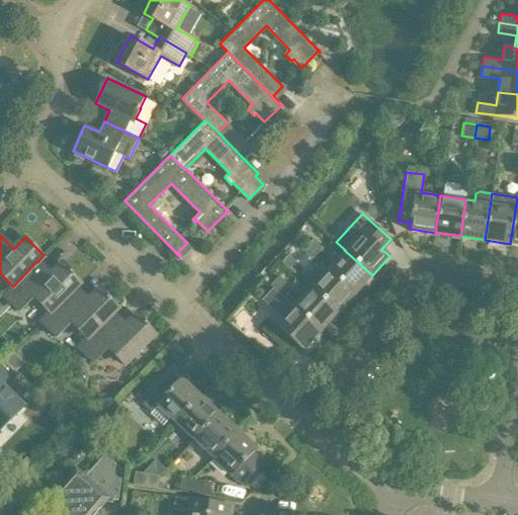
[(305,248),(314,256),(323,247),(313,238),(305,248)]
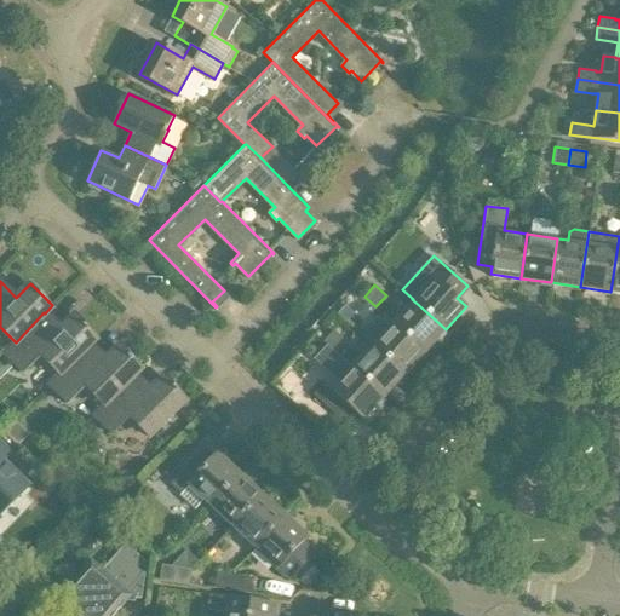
[(412,299),(392,322),(425,351),(446,329),(412,299)]
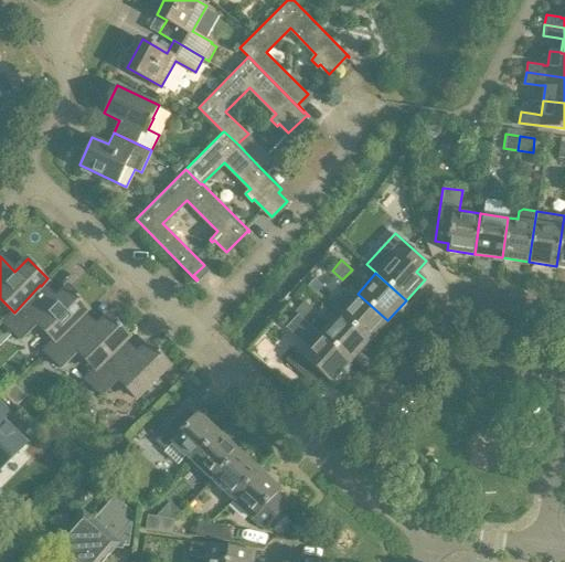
[(312,277),(306,285),(315,292),(321,285),(312,277)]
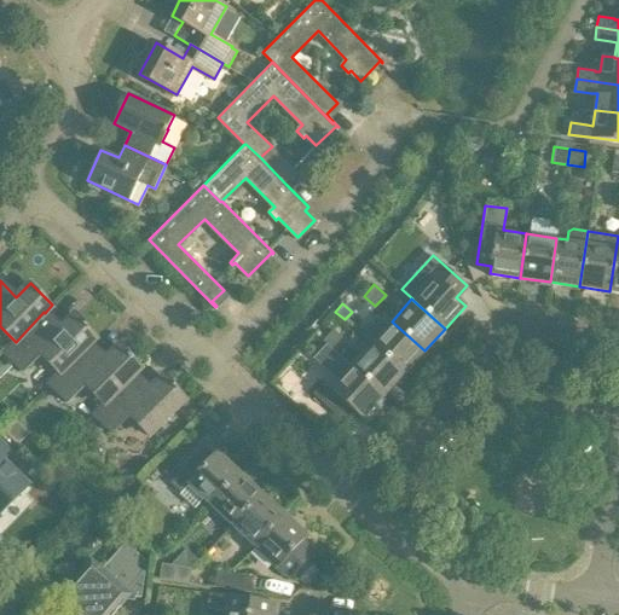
[(16,342),(15,341),(4,352),(22,370),(40,352),(59,372),(61,372),(88,342),(90,343),(97,336),(75,313),(61,328),(45,313),(44,312),(16,342)]
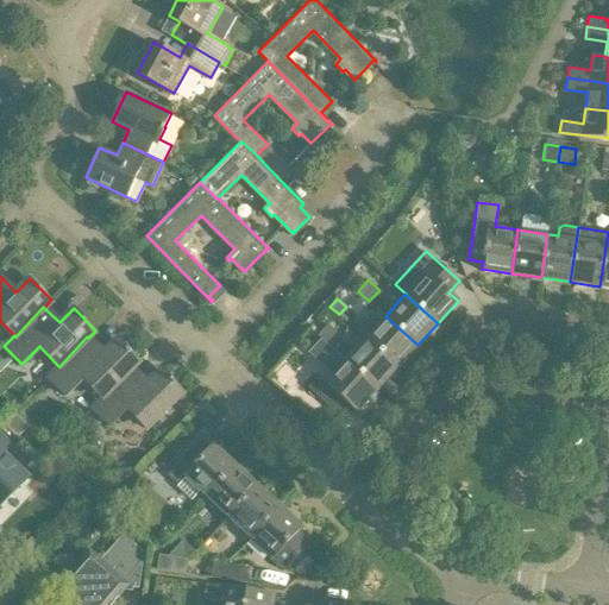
[(376,308),(356,329),(365,338),(397,367),(418,345),(385,316),(376,308)]
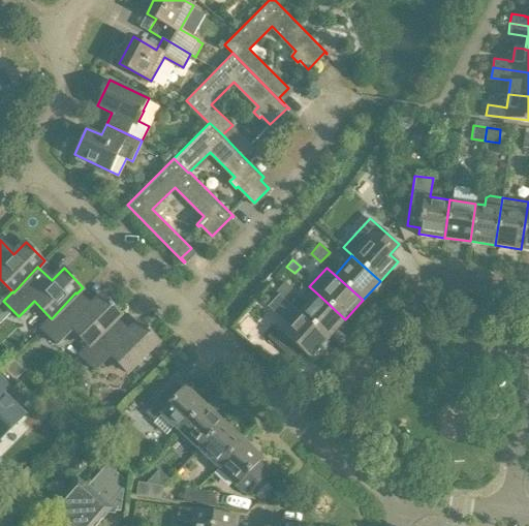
[(286,280),(276,291),(286,300),(296,289),(286,280)]
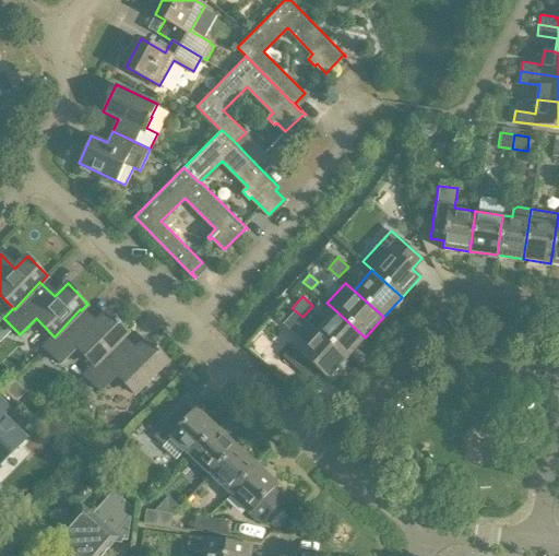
[(55,336),(54,336),(44,345),(60,362),(75,346),(93,364),(95,364),(120,338),(121,339),(128,331),(108,311),(95,324),(81,310),(80,309),(55,336)]
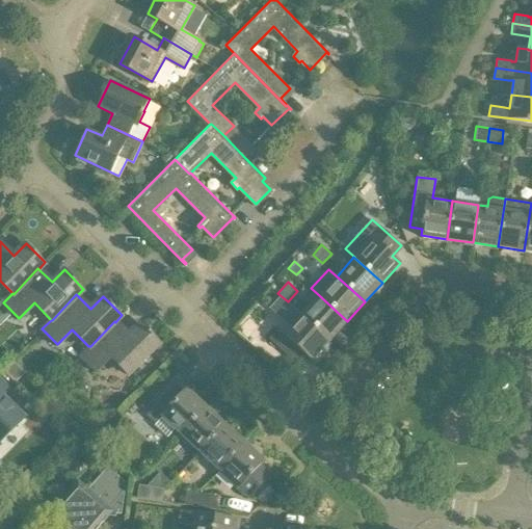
[(319,295),(301,315),(329,340),(347,321),(319,295)]
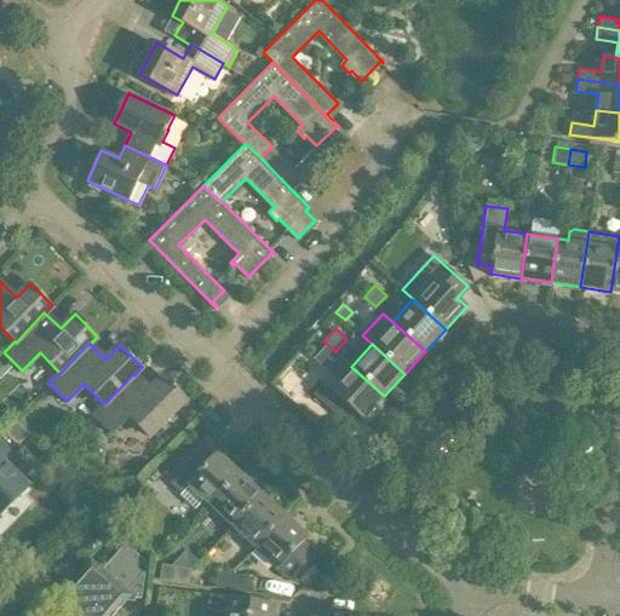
[(384,396),(351,367),(332,389),(325,381),(314,392),(345,420),(355,409),(365,419),(384,396)]
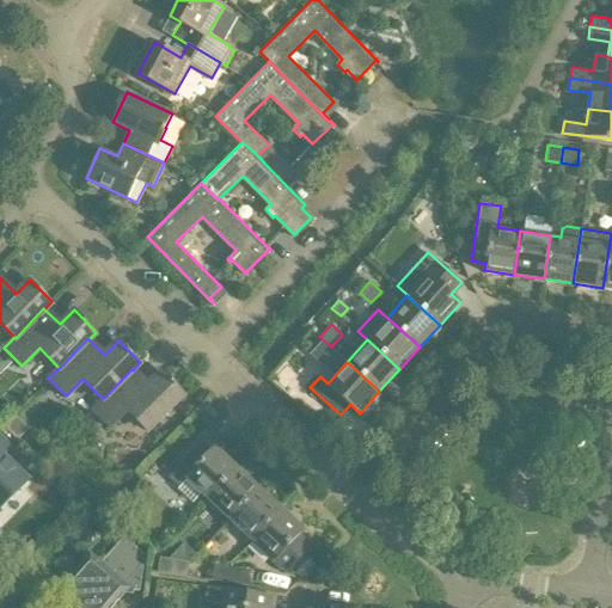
[(104,398),(102,398),(92,409),(110,427),(127,409),(147,429),(184,393),(161,372),(148,385),(133,370),(132,369),(104,398)]
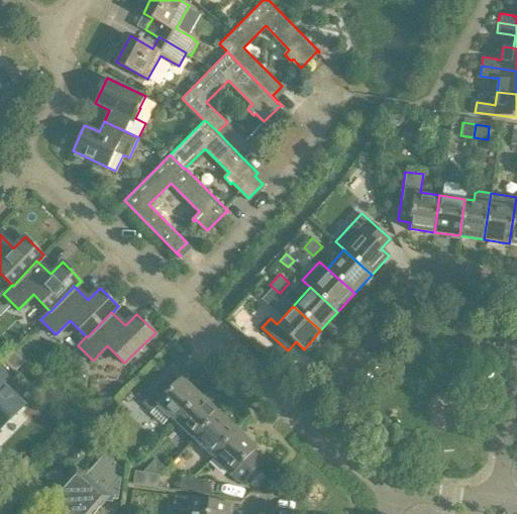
[(166,377),(142,402),(151,411),(150,412),(164,424),(171,417),(176,422),(201,395),(182,377),(175,385),(166,377)]
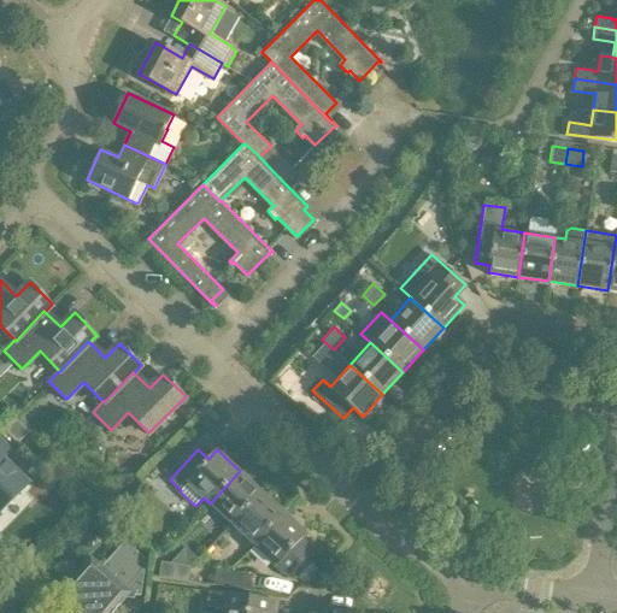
[(0,510),(27,482),(0,455),(0,510)]
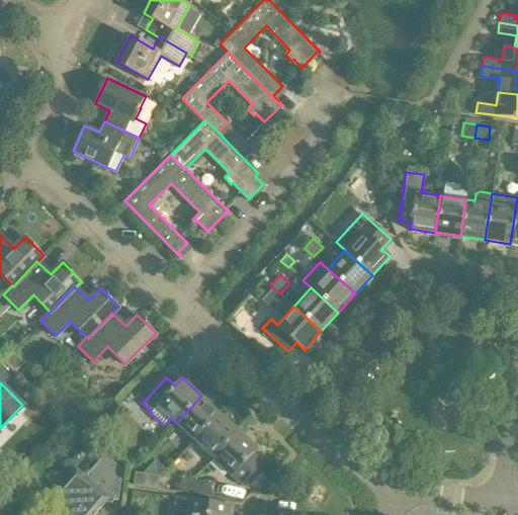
[(60,390),(42,390),(42,407),(60,407),(60,390)]
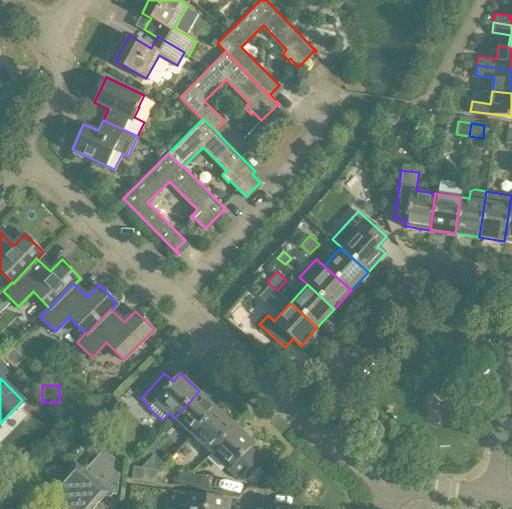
[(217,407),(199,391),(174,418),(192,434),(217,407)]
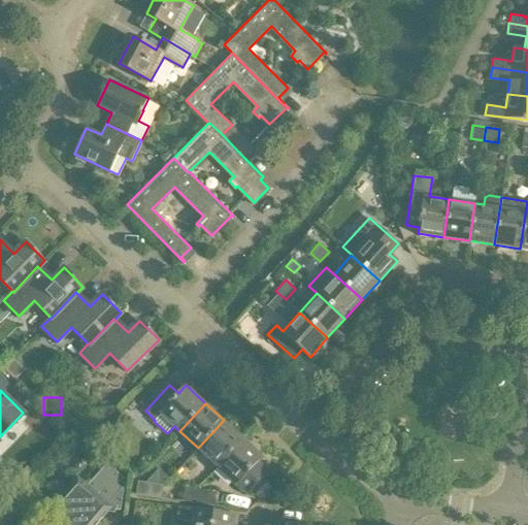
[(243,437),(224,420),(198,448),(217,465),(243,437)]
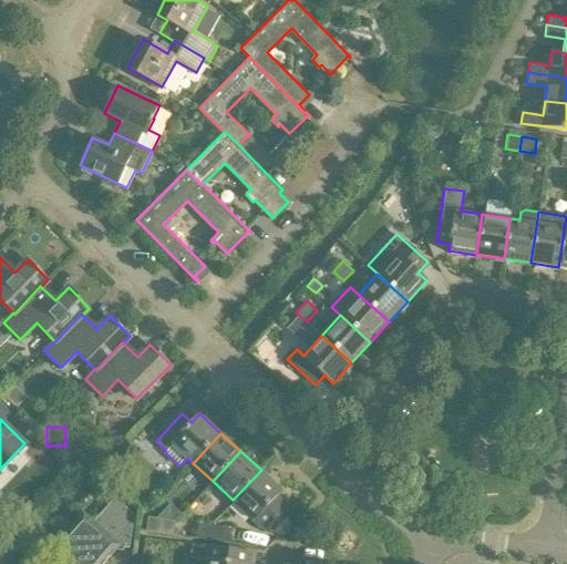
[(282,490),(261,470),(233,500),(255,520),(255,519),(266,530),(289,504),(278,494),(282,490)]
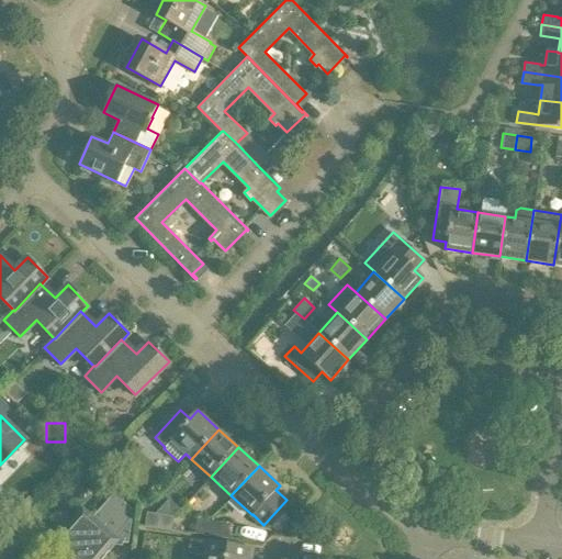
[(101,558),(117,540),(128,543),(134,510),(114,492),(91,517),(82,510),(78,514),(65,529),(62,529),(60,529),(59,530),(57,532),(56,534),(56,535),(55,537),(56,539),(56,540),(52,545),(68,558),(101,558)]
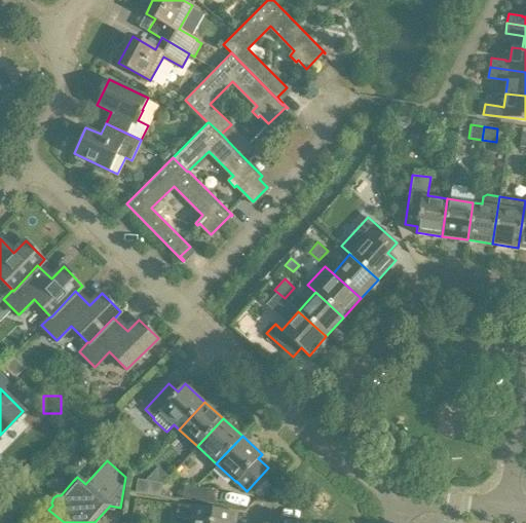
[(137,478),(135,492),(148,493),(150,480),(137,478)]
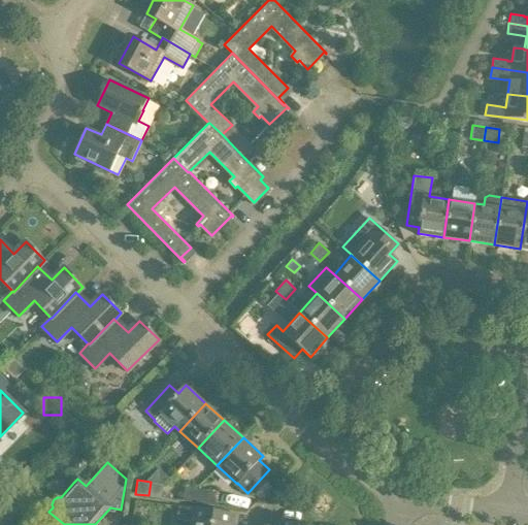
[(151,482),(149,495),(161,497),(163,484),(151,482)]
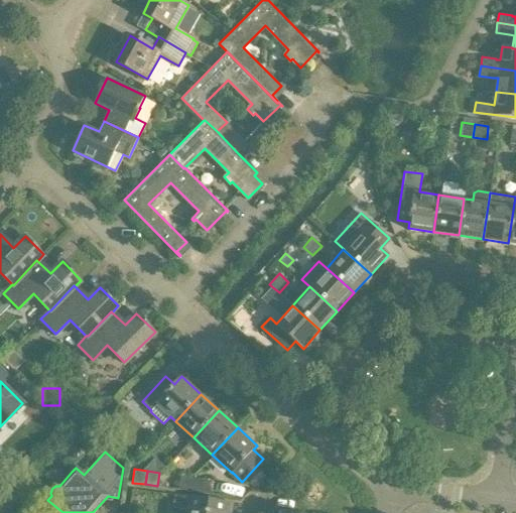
[(211,480),(180,476),(179,489),(210,492),(211,480)]
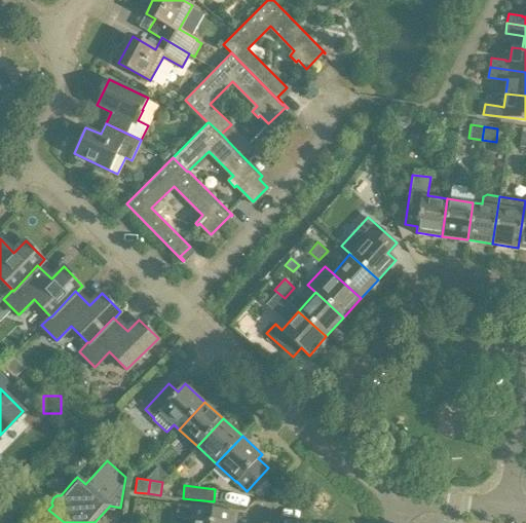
[(229,522),(231,511),(213,508),(178,503),(176,516),(192,518),(191,522),(229,522)]
